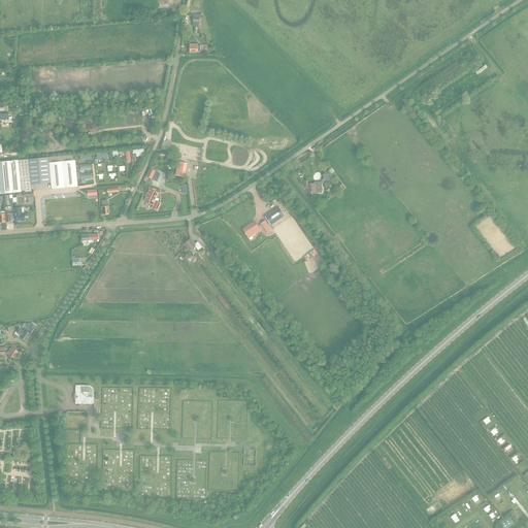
[(199,20),(202,20),(202,15),(193,14),(192,26),(199,26),(199,20)]
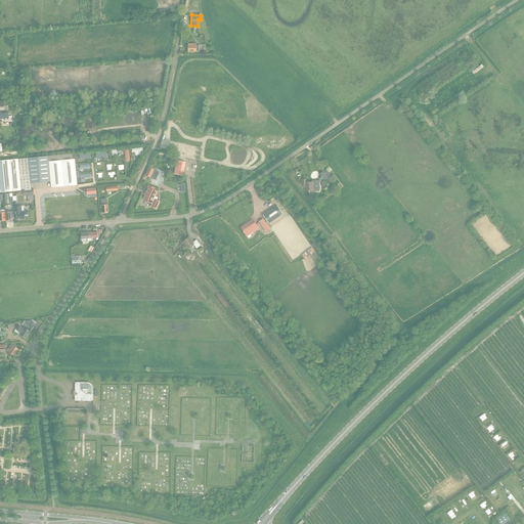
[(201,45),(194,45),(194,43),(187,44),(187,52),(201,52),(201,45)]
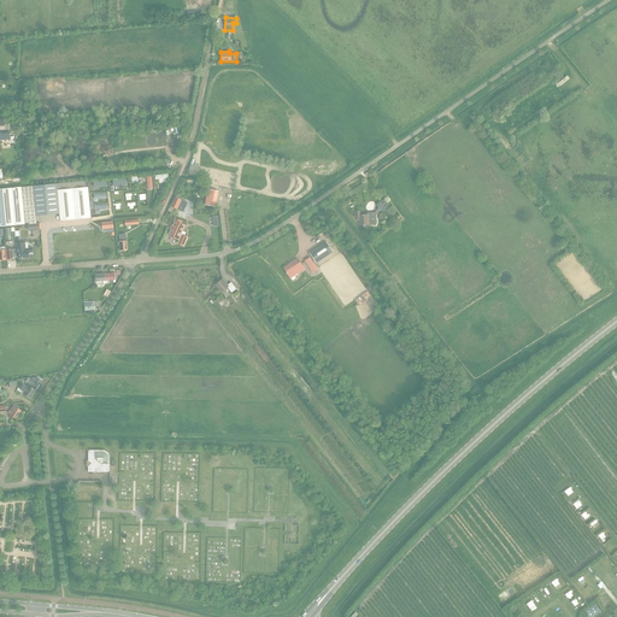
[(566,76),(565,76),(564,75),(557,81),(558,83),(556,84),(558,88),(569,78),(566,76)]
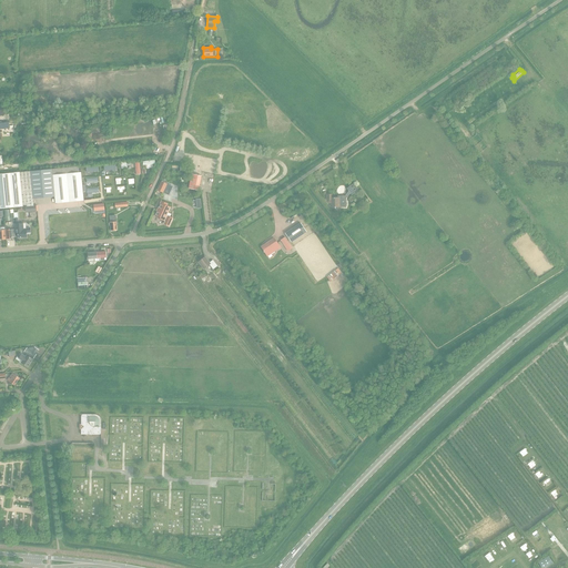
[(80,169),(79,169),(79,166),(51,169),(52,169),(54,196),(56,203),(83,201),(82,191),(85,191),(84,185),(82,185),(80,169)]
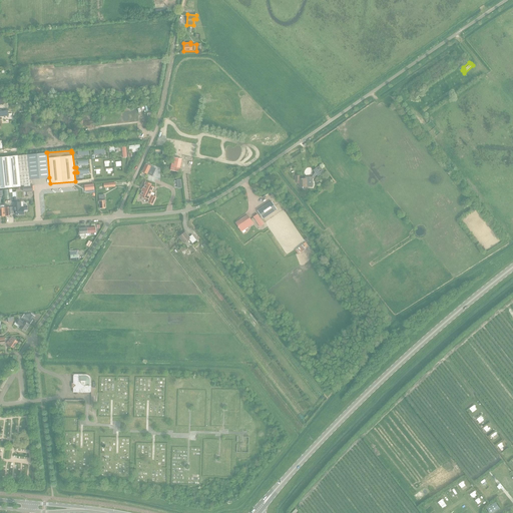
[(49,177),(47,152),(27,154),(30,179),(49,177)]
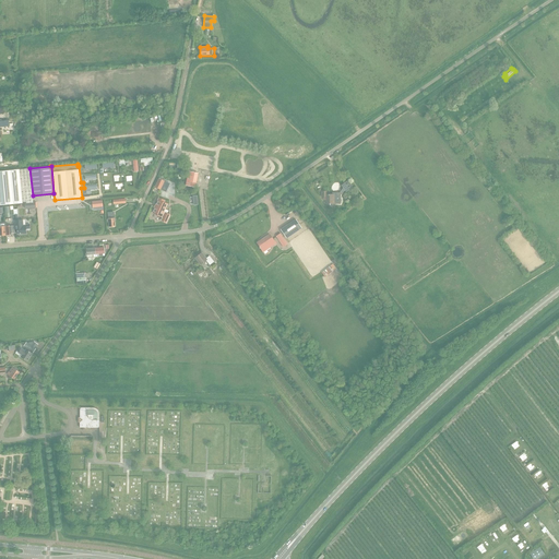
[(0,170),(0,204),(23,203),(22,202),(33,201),(33,195),(30,168),(0,170)]
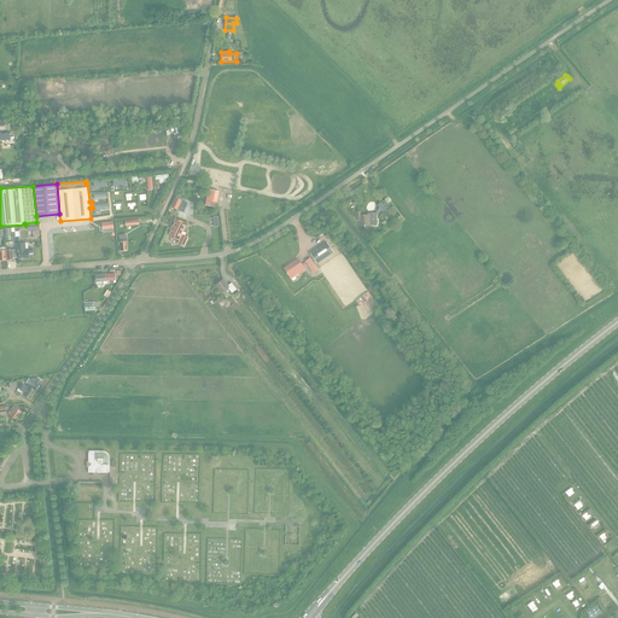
[(205,205),(215,208),(219,191),(208,188),(205,205)]
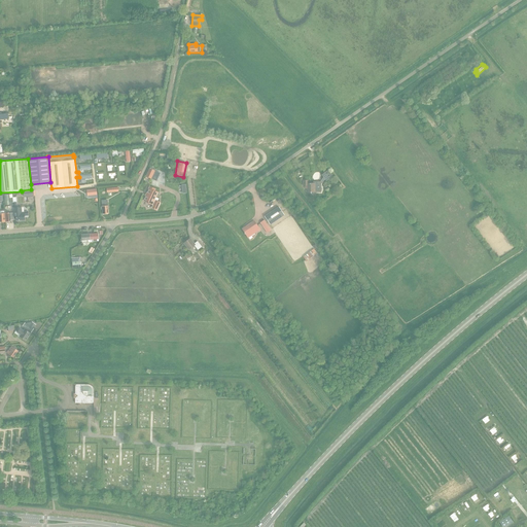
[(146,176),(150,178),(154,170),(149,168),(146,176)]
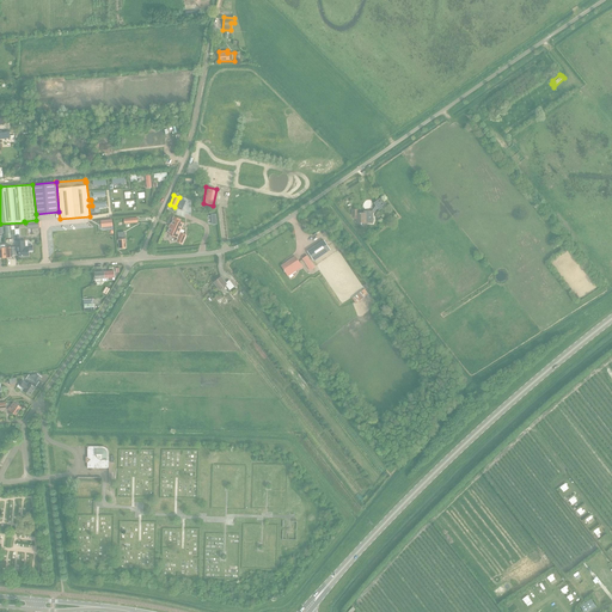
[(374,203),(379,209),(385,204),(380,199),(374,203)]
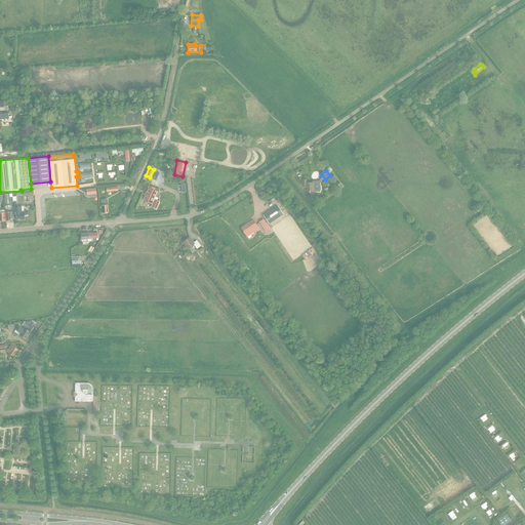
[(312,183),(307,183),(307,179),(301,179),(303,185),(304,185),(304,188),(304,191),(315,191),(318,191),(318,182),(312,182),(312,183)]
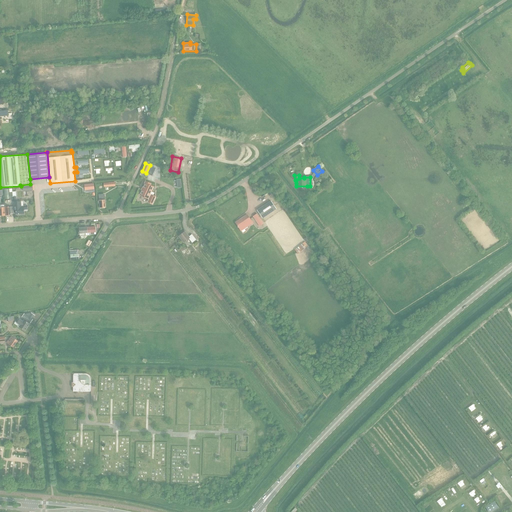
[(150,183),(151,182),(145,180),(144,183),(143,186),(142,186),(141,189),(139,194),(148,199),(147,201),(152,204),(156,196),(150,193),(154,186),(150,183)]
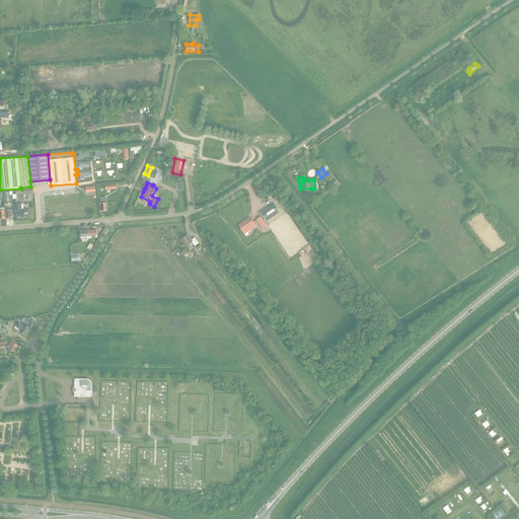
[(19,204),(17,204),(16,194),(12,195),(13,205),(13,210),(15,210),(16,218),(24,217),(24,213),(27,212),(27,208),(23,208),(23,209),(19,209),(19,204)]
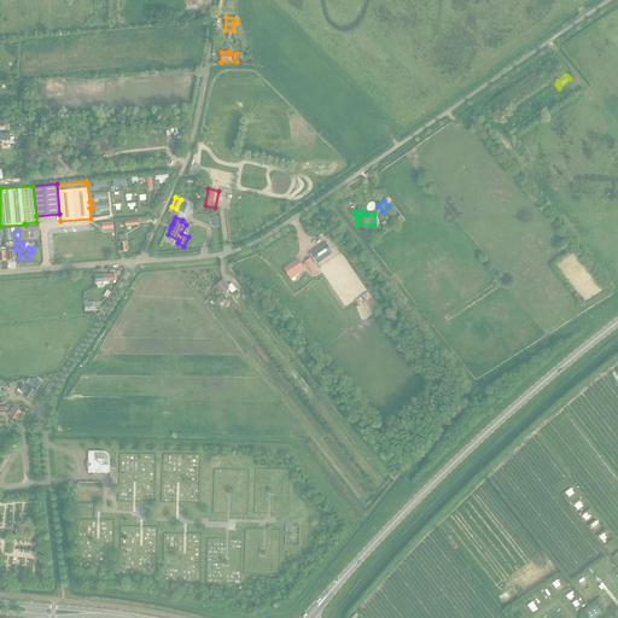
[(310,254),(316,262),(332,251),(326,243),(310,254)]
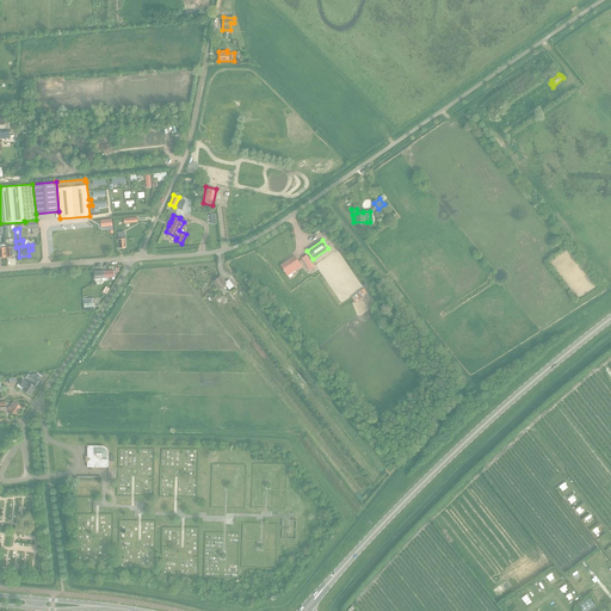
[(281,266),(288,276),(296,270),(296,269),(301,265),(294,255),(281,266)]
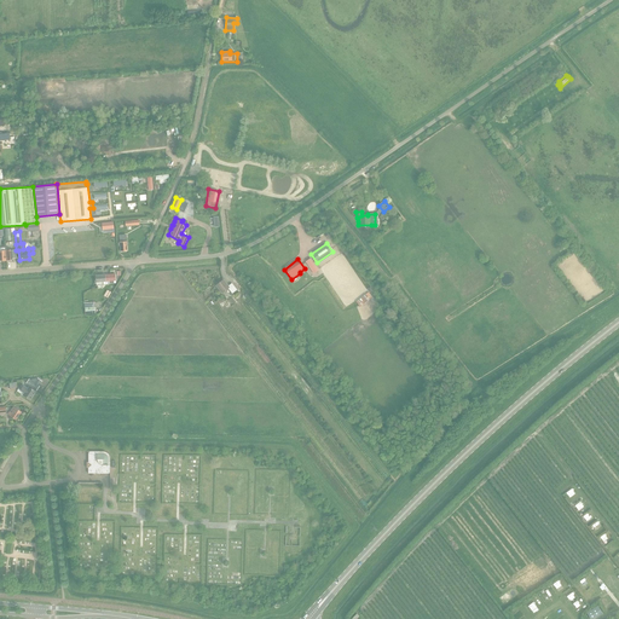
[(305,262),(313,273),(318,270),(310,259),(305,262)]
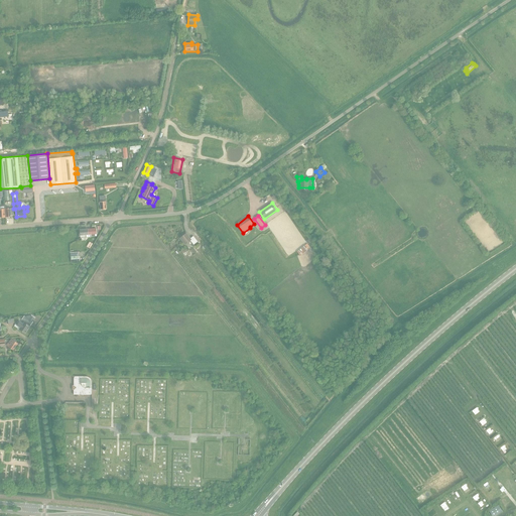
[(96,234),(96,228),(80,230),(81,238),(86,238),(86,235),(96,234)]
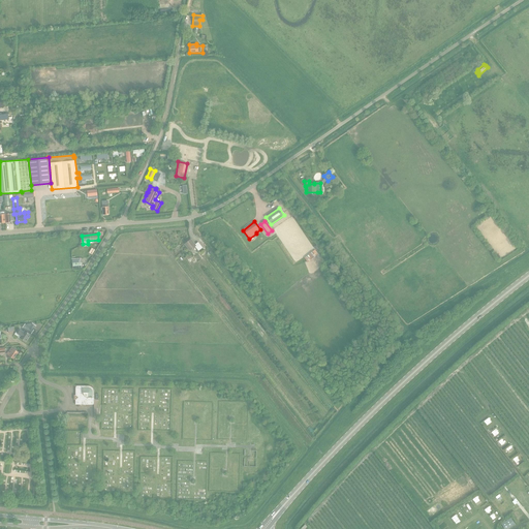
[(198,242),(195,244),(191,239),(184,244),(189,250),(194,246),(198,251),(203,248),(198,242)]
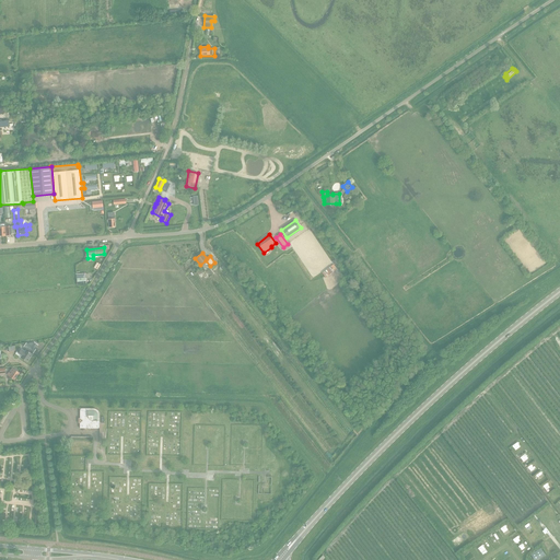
[(334,270),(337,268),(334,265),(330,267),(330,266),(322,272),(326,278),(335,271),(334,270)]
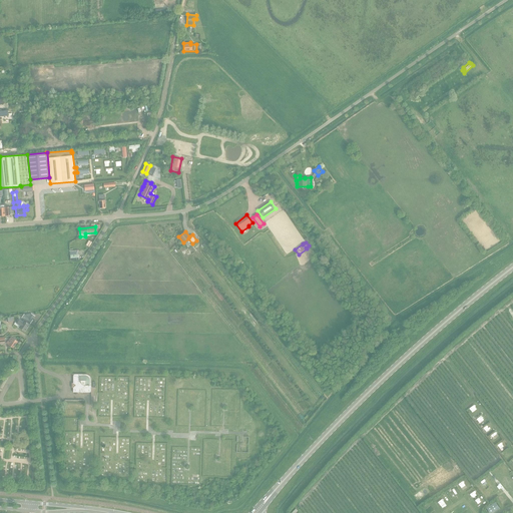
[(21,319),(30,324),(32,321),(23,315),(21,319)]
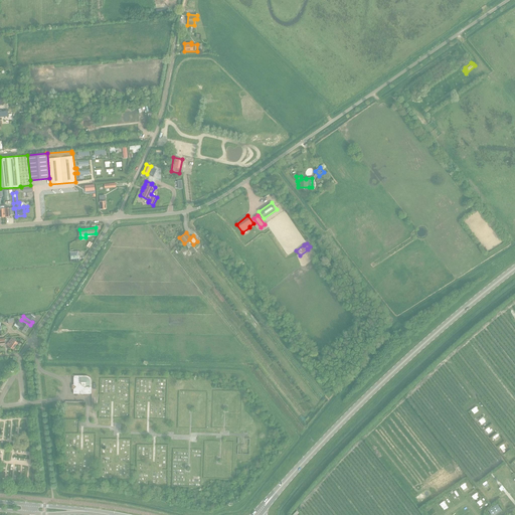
[(23,322),(22,324),(19,322),(16,325),(15,324),(13,326),(24,333),(29,326),(23,322)]
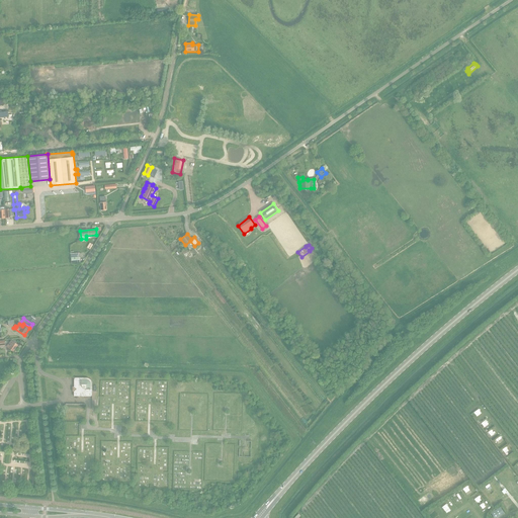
[(6,347),(13,352),(17,345),(11,341),(8,346),(7,345),(6,347)]
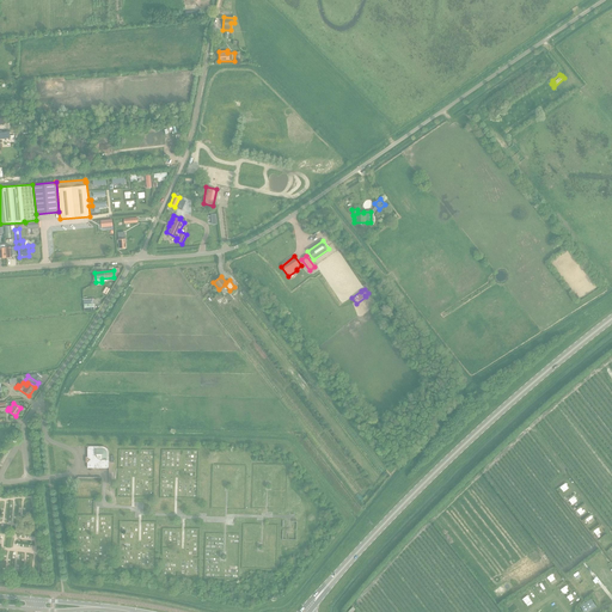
[(103,446),(84,446),(84,448),(86,448),(86,456),(84,456),(84,464),(85,464),(86,464),(86,470),(91,470),(91,472),(99,472),(99,470),(110,470),(110,456),(109,451),(106,447),(103,446)]
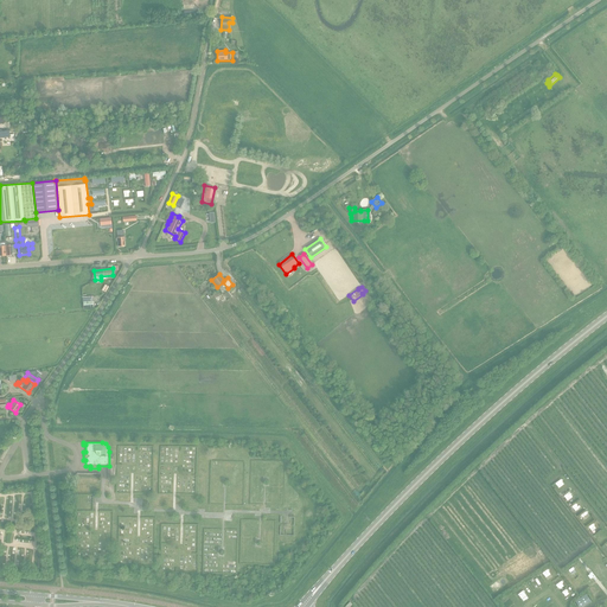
[(579,606),(587,601),(583,596),(575,601),(579,606)]
